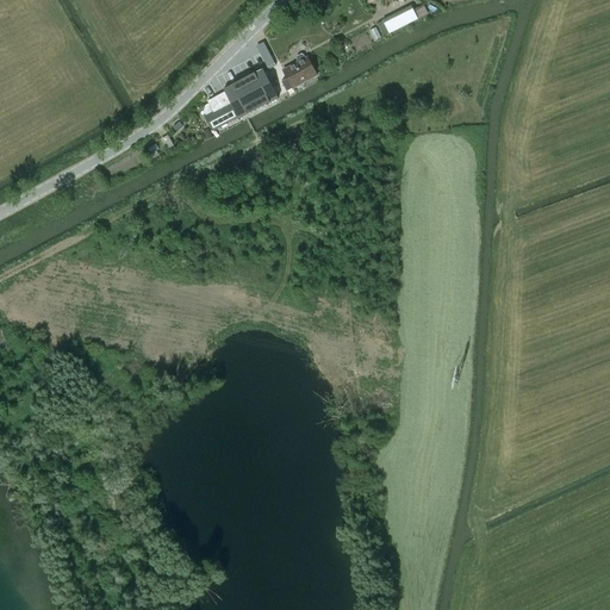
[(418,19),(411,6),(383,20),(390,35),(418,19)]
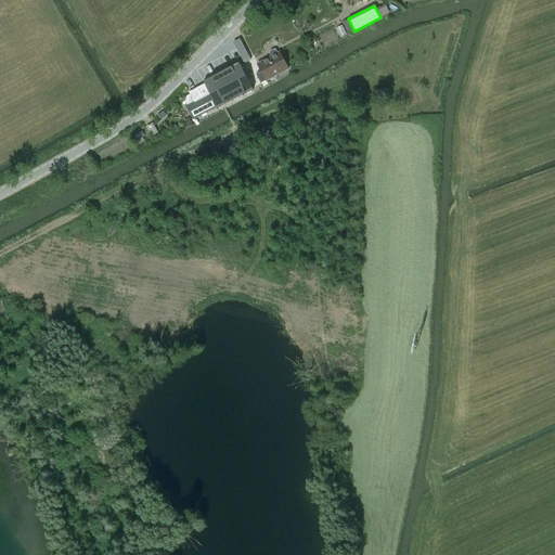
[(270,52),(270,54),(271,57),(258,65),(262,72),(256,75),(261,84),(267,80),(267,81),(288,68),(280,52),(279,53),(276,50),(274,49),(270,52)]
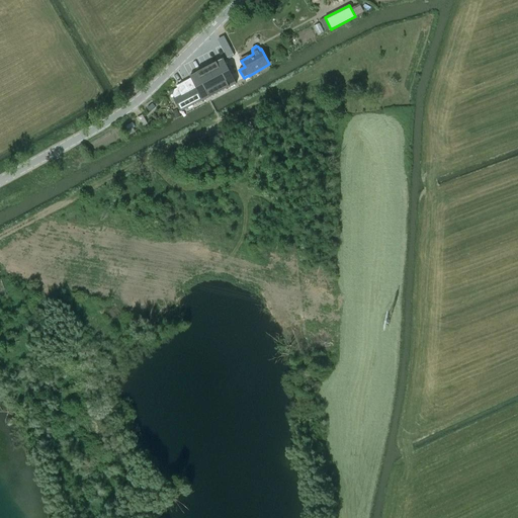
[(176,86),(181,94),(174,98),(181,111),(237,82),(230,69),(228,67),(221,65),(217,67),(216,66),(176,86)]
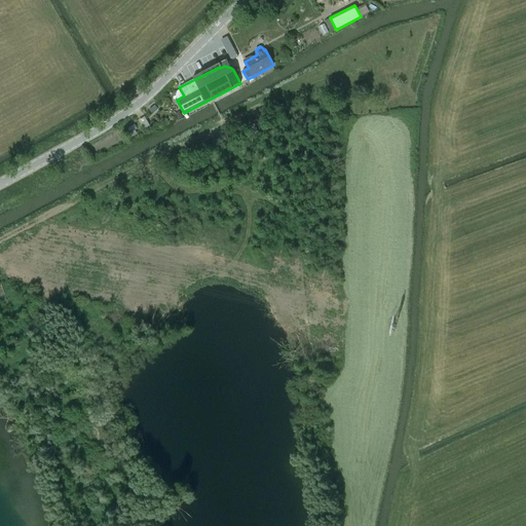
[(241,141),(258,134),(254,125),(237,133),(241,141)]
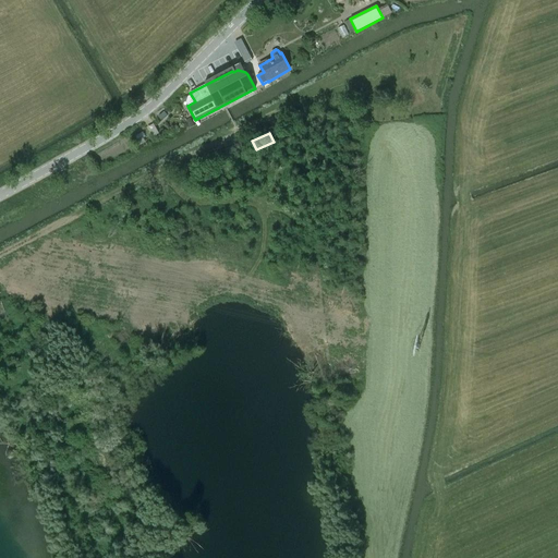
[(231,160),(244,154),(240,145),(227,150),(231,160)]
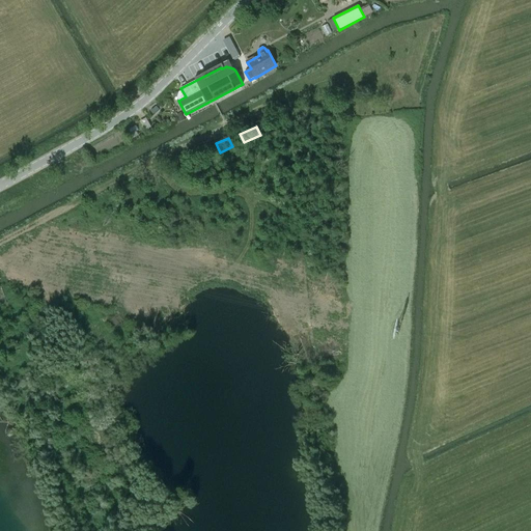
All buildings are outlined.
